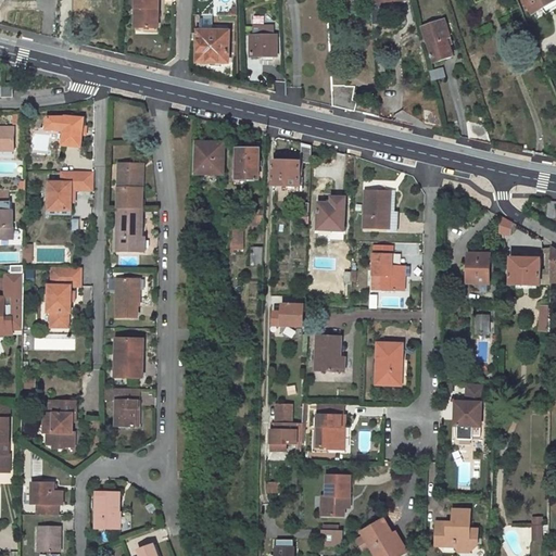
[(159,29),(158,0),(136,0),(136,28),(159,29)]
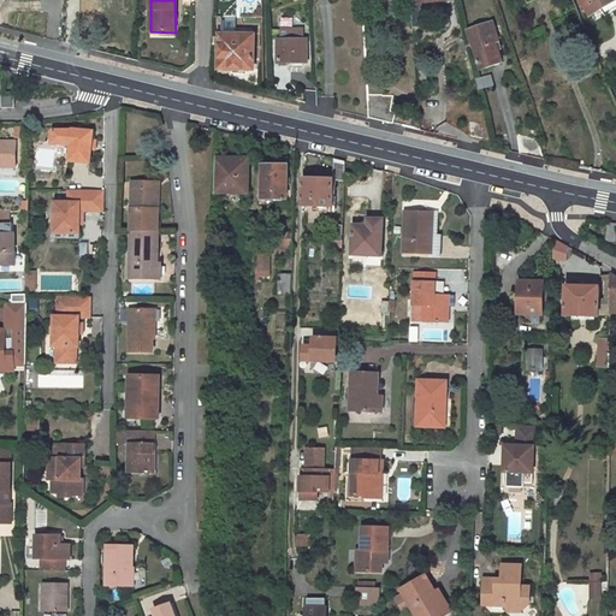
[(410,0),(410,1),(413,28),(424,28),(422,1),(427,0),(443,0),(446,3),(448,3),(448,0),(410,0)]
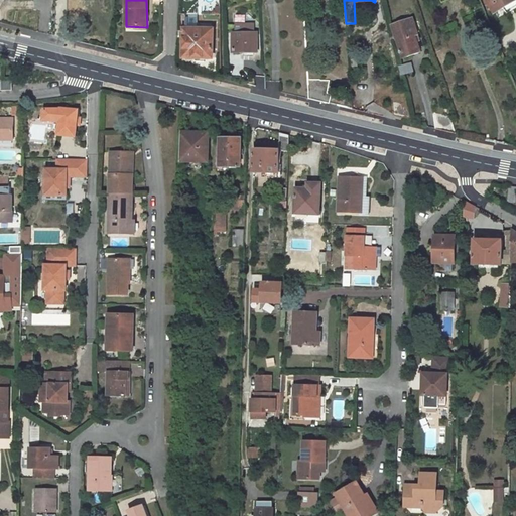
[(515,4),(515,0),(486,0),(493,11),(503,6),(505,10),(515,4)]
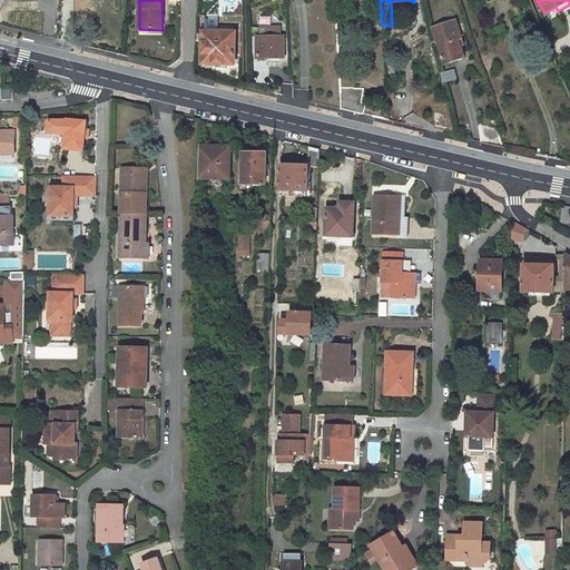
[(431,28),(442,62),(464,56),(461,45),(463,43),(457,18),(431,28)]
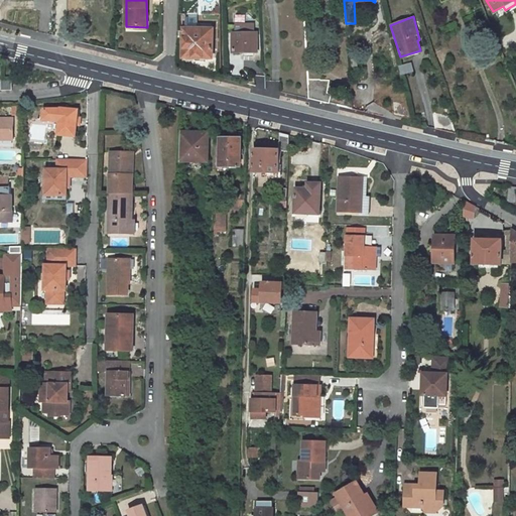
[(233,52),(257,51),(257,31),(255,31),(254,24),(235,24),(235,32),(233,32),(233,52)]
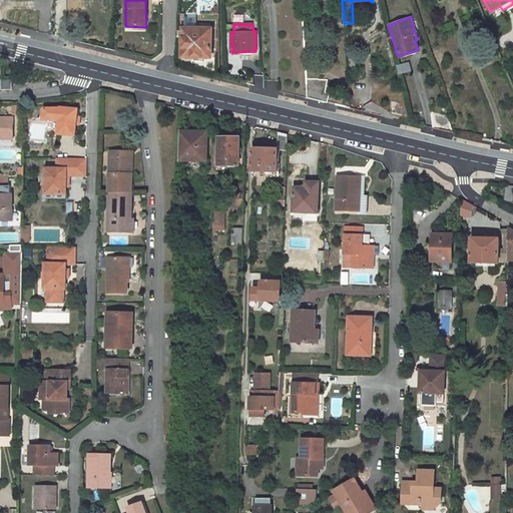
[(210,56),(210,28),(182,27),(181,55),(210,56)]
